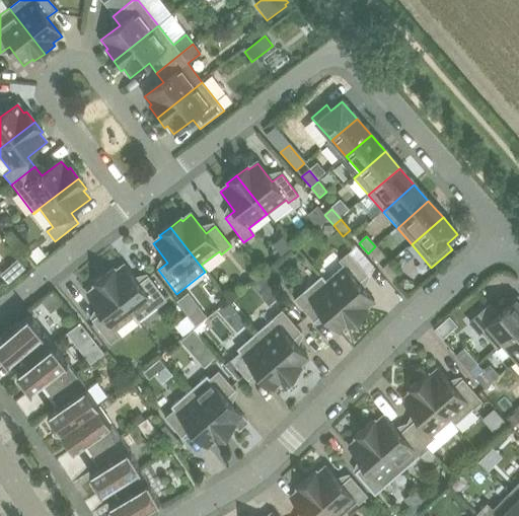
[(273,245),(281,256),(291,248),(283,237),(273,245)]
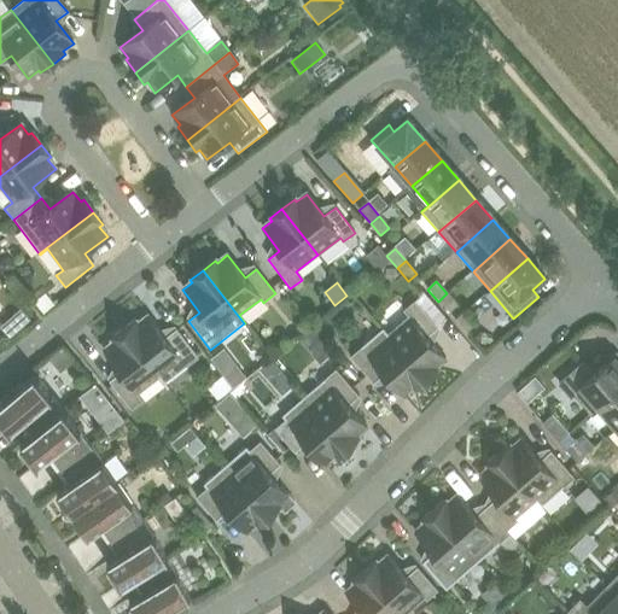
[(447,293),(438,302),(449,314),(458,307),(447,293)]
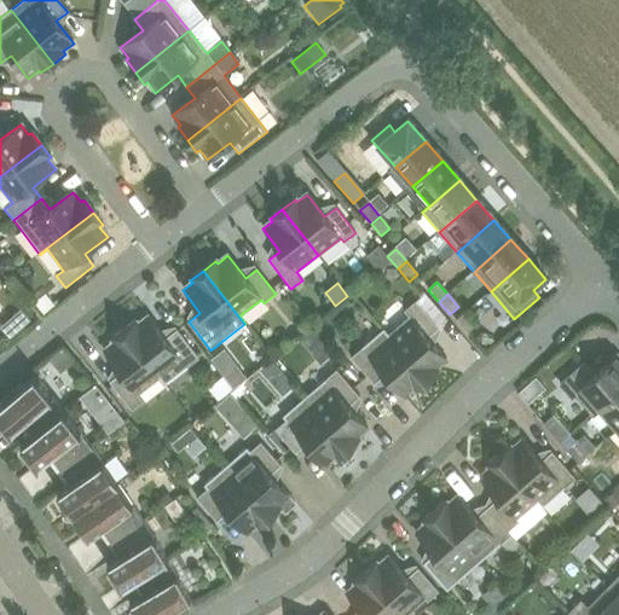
[(382,331),(427,382),(439,372),(437,370),(446,361),(428,340),(439,330),(415,303),(404,312),(410,319),(389,337),(383,330),(382,331)]
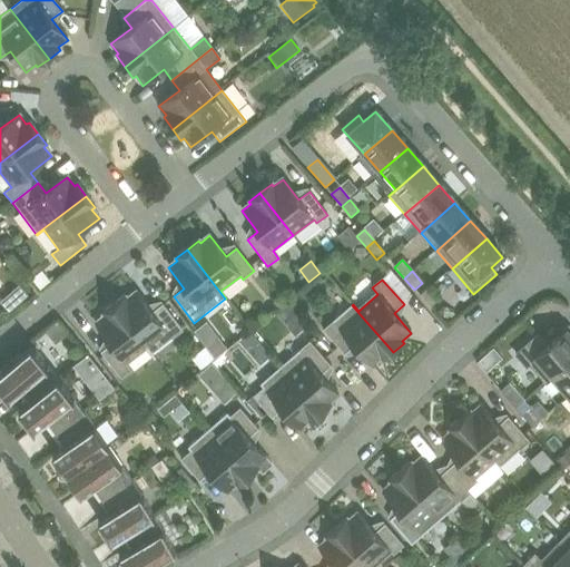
[(420,296),(431,309),(445,296),(435,284),(420,296)]
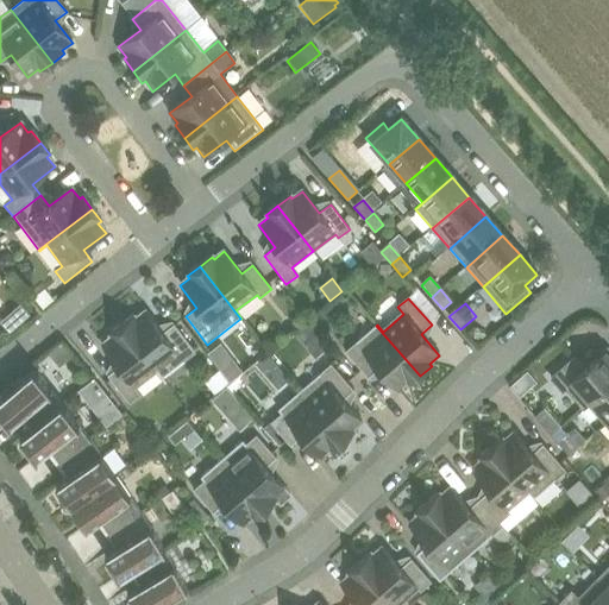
[(133,316),(121,327),(162,379),(195,354),(174,326),(163,334),(145,312),(136,320),(133,316)]
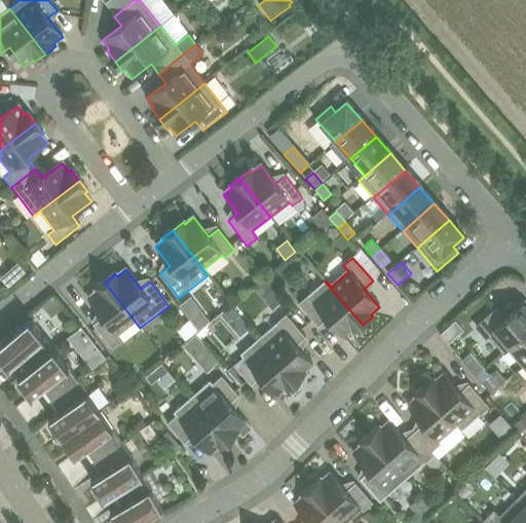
[(363,325),(325,282),(298,305),(317,329),(327,321),(342,339),(351,332),(352,334),(363,325)]
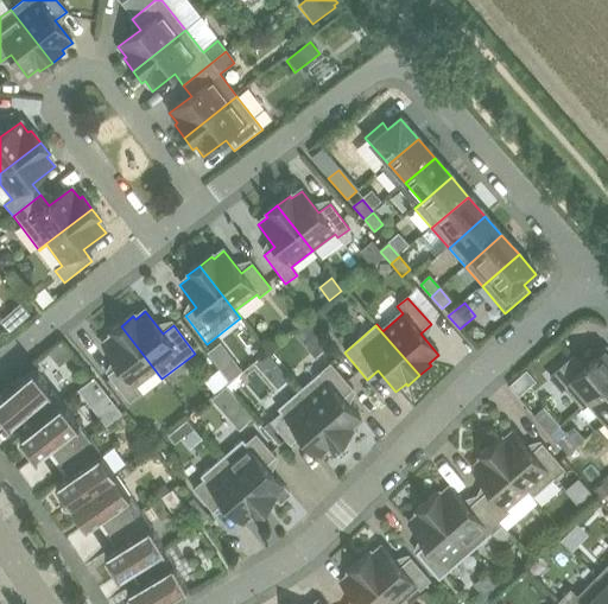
[(162,379),(121,326),(109,335),(111,338),(101,345),(118,368),(107,376),(128,405),(140,395),(134,388),(156,372),(162,380),(162,379)]
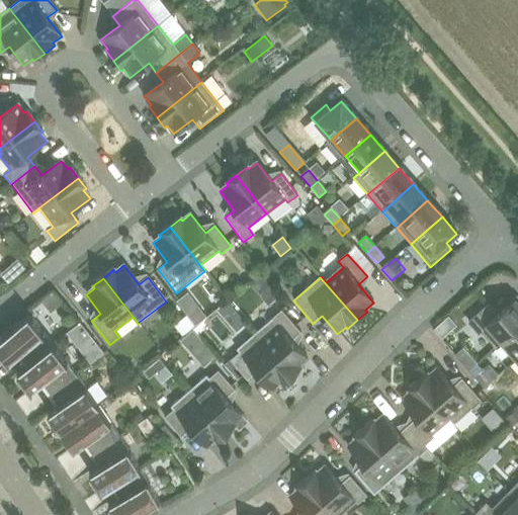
[(496,349),(517,329),(517,299),(517,298),(497,316),(488,306),(468,324),(479,335),(482,333),(496,349)]
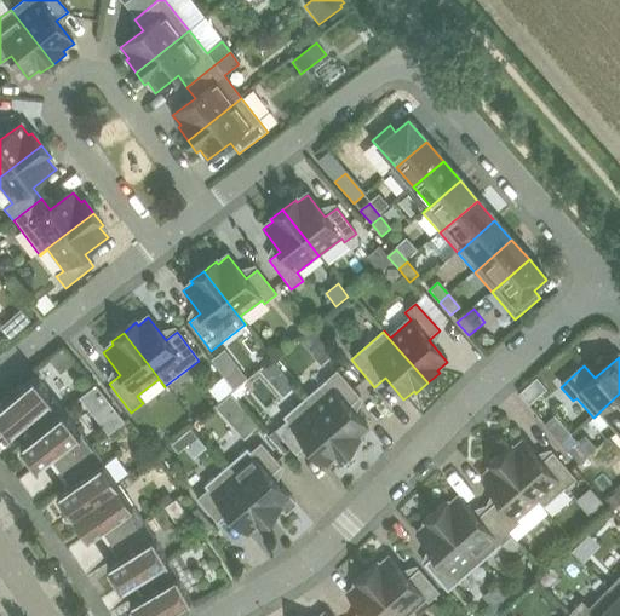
[(337,372),(304,401),(349,452),(361,441),(359,438),(368,430),(350,409),(360,399),(337,372)]
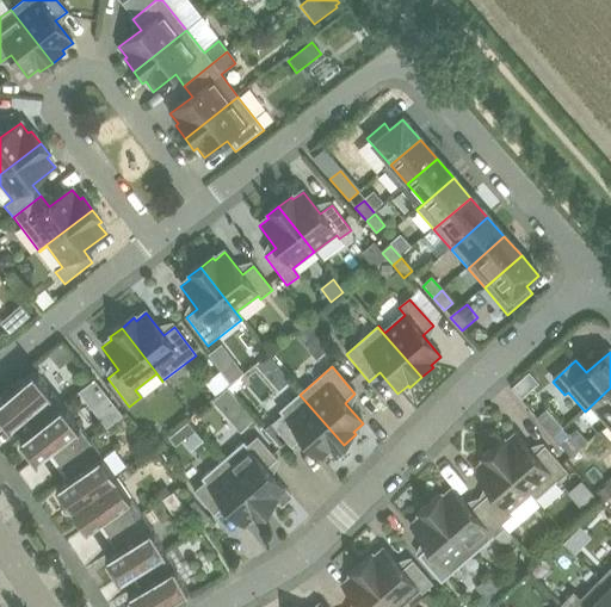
[(20,440),(62,408),(34,372),(0,400),(0,416),(10,428),(22,417),(31,429),(19,440),(20,440)]
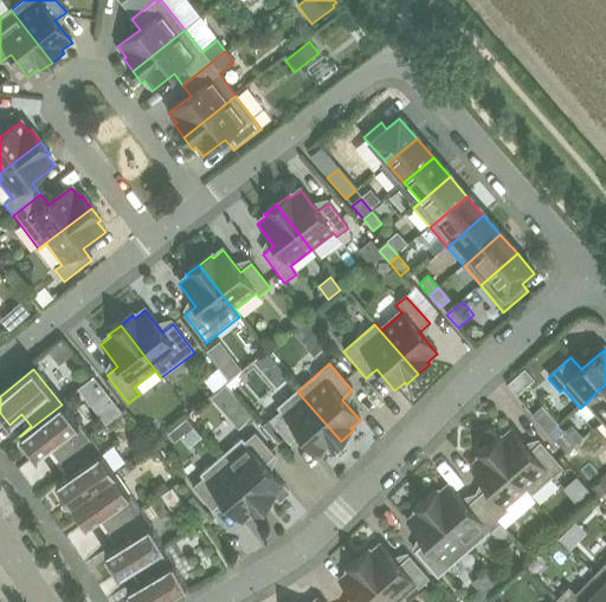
[(605,384),(580,408),(581,409),(588,402),(605,421),(605,420),(605,384)]
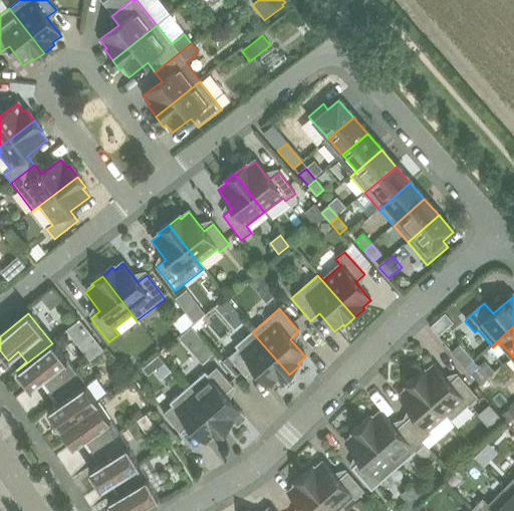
[(279,384),(289,374),(252,332),(234,347),(237,350),(228,358),(245,377),(254,370),(269,388),(278,380),(279,384)]
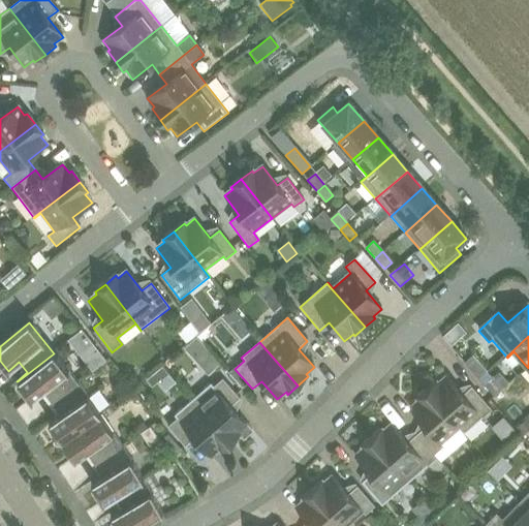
[(54,353),(18,381),(31,400),(42,392),(52,403),(79,383),(54,353)]
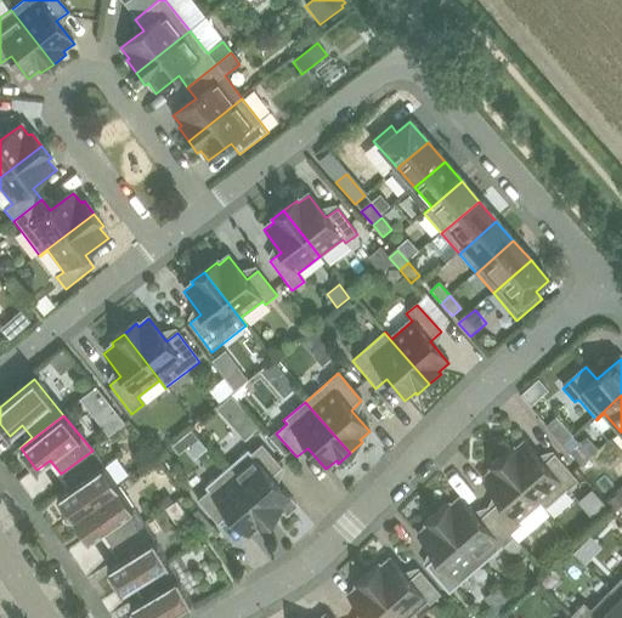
[(555,419),(546,427),(563,447),(572,438),(555,419)]
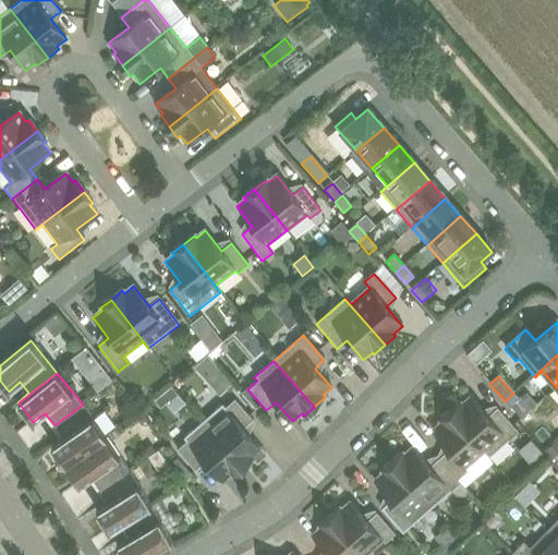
[(460,403),(449,412),(489,459),(519,434),(497,409),(487,418),(471,398),(462,406),(460,403)]
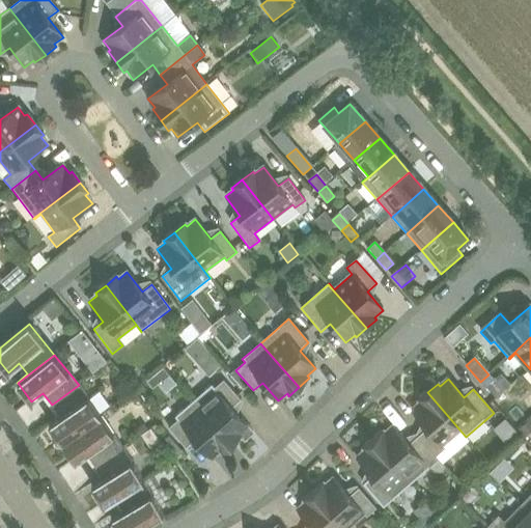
[(232,409),(241,401),(223,381),(214,389),(212,386),(193,401),(231,446),(241,438),(244,441),(253,434),(232,409)]
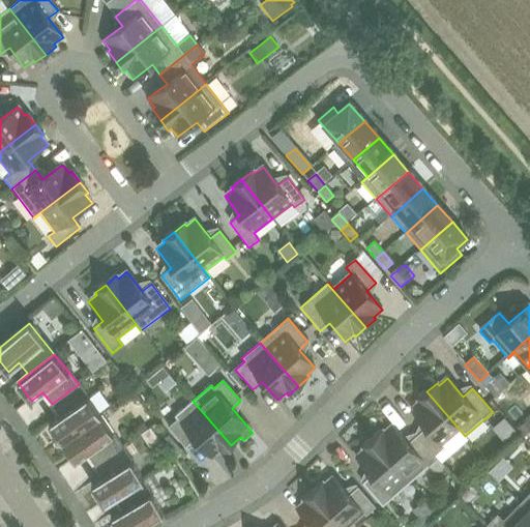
[(493,380),(484,387),(495,399),(503,391),(493,380)]
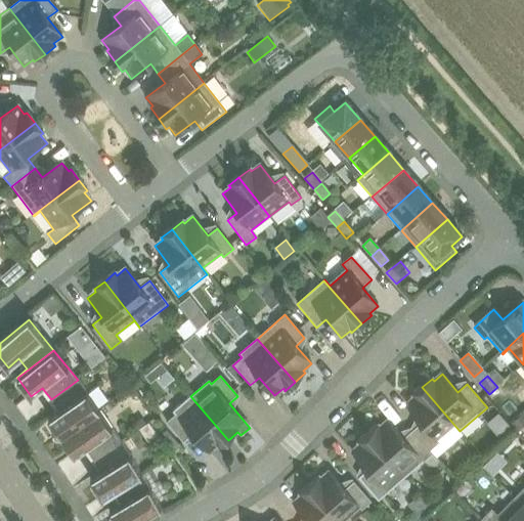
[(61,437),(99,410),(78,380),(51,399),(59,411),(48,419),(61,437)]
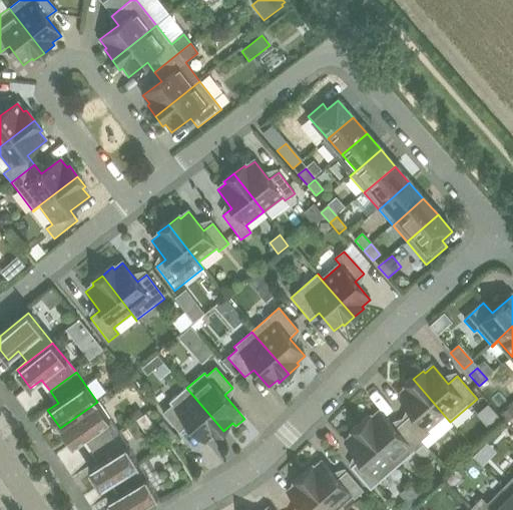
[(413,415),(404,422),(421,442),(430,434),(427,431),(444,416),(449,422),(450,422),(413,379),(403,388),(405,390),(397,397),(413,415)]
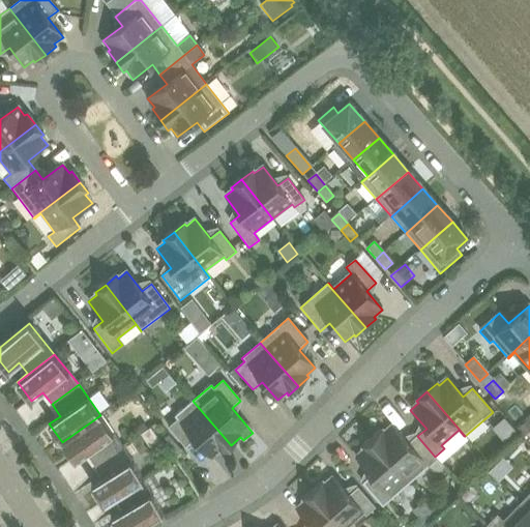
[(221,454),(231,445),(193,401),(174,417),(177,420),(168,429),(185,448),(195,440),(210,459),(218,451),(221,454)]
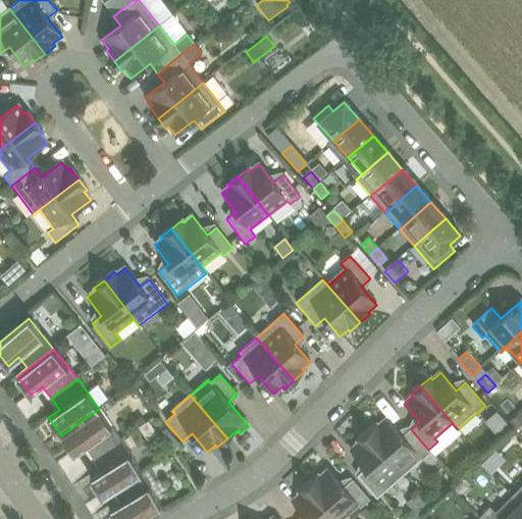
[(99,409),(61,435),(73,454),(85,447),(93,458),(120,440),(99,409)]
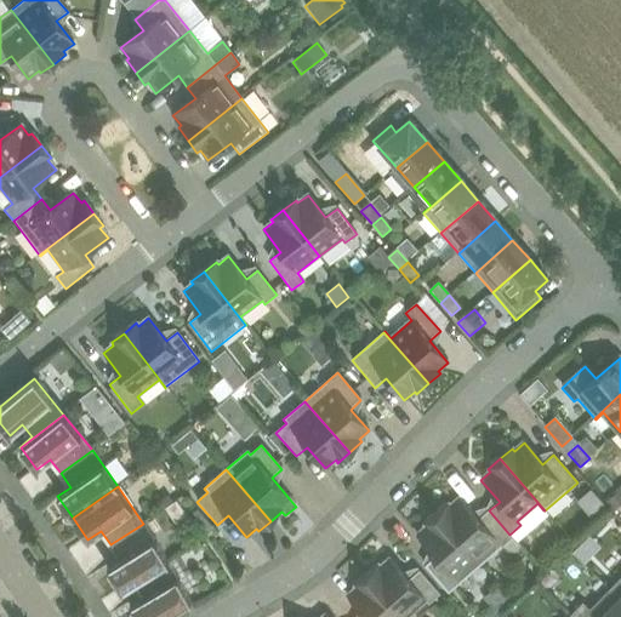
[(448,504),(436,515),(480,566),(503,547),(513,538),(510,535),(489,510),(478,520),(472,512),(460,498),(450,507),(448,504)]
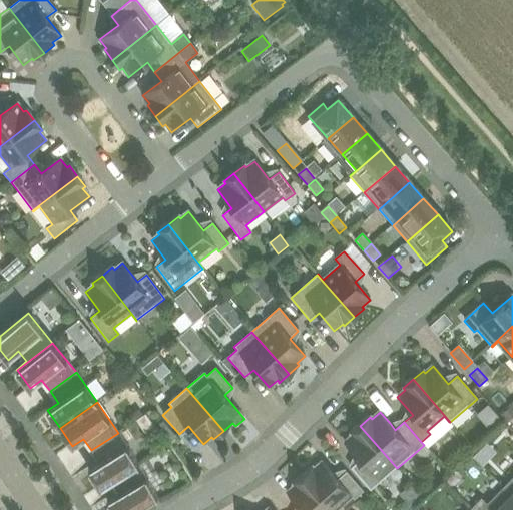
[(370,491),(397,468),(360,426),(350,434),(352,436),(344,443),(360,461),(351,469),(370,491)]
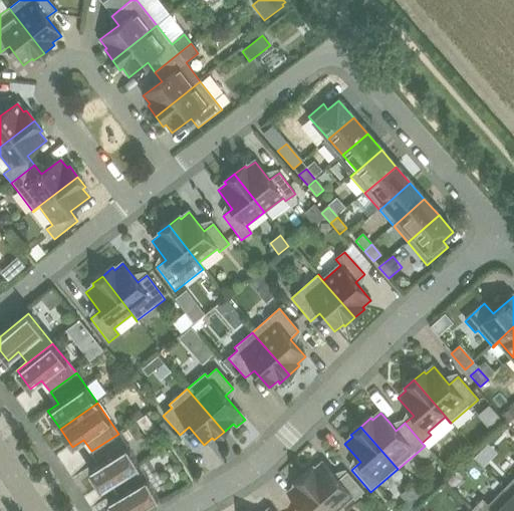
[(118,434),(91,451),(99,463),(88,471),(99,489),(139,465),(118,434)]
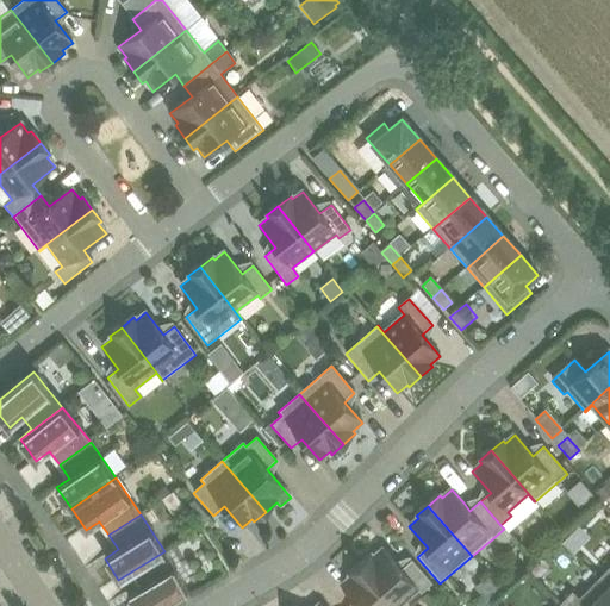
[(359,566),(393,605),(402,605),(418,591),(421,594),(431,585),(411,561),(400,570),(383,549),(373,557),(371,555),(359,566)]
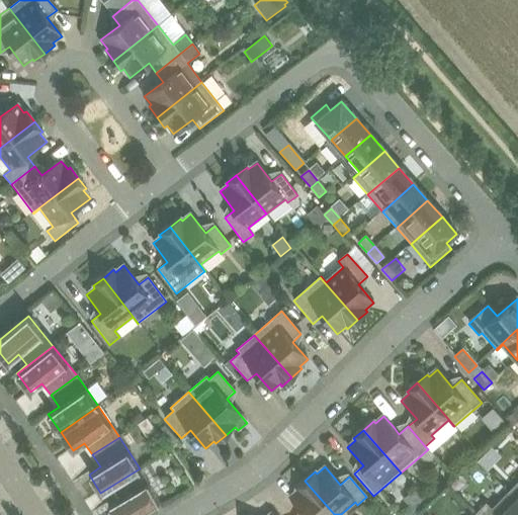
[(140,468),(100,493),(101,494),(112,487),(119,499),(107,505),(113,514),(137,514),(159,502),(140,468)]
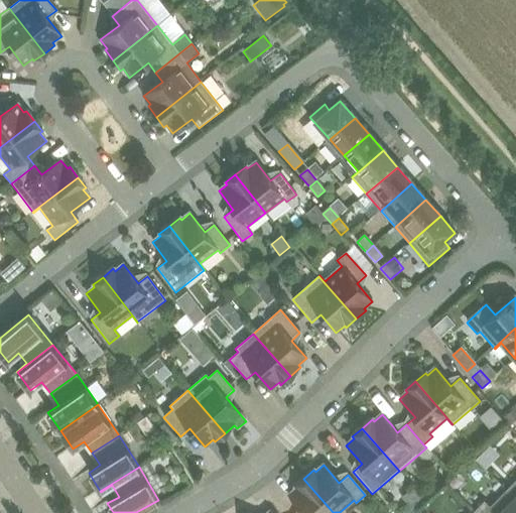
[(333,512),(303,479),(294,487),(296,489),(287,497),(301,512),(333,512)]
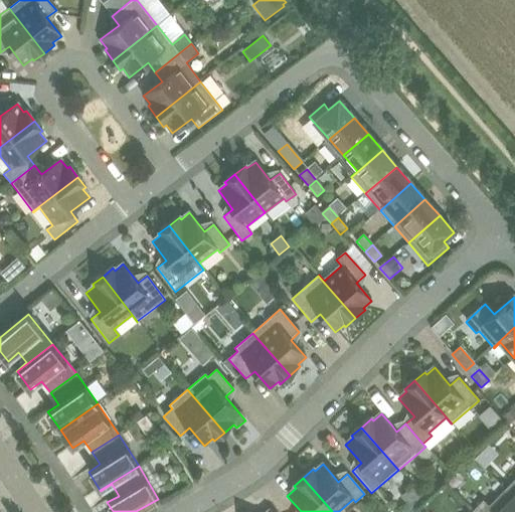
[(514,479),(504,490),(514,500),(514,479)]
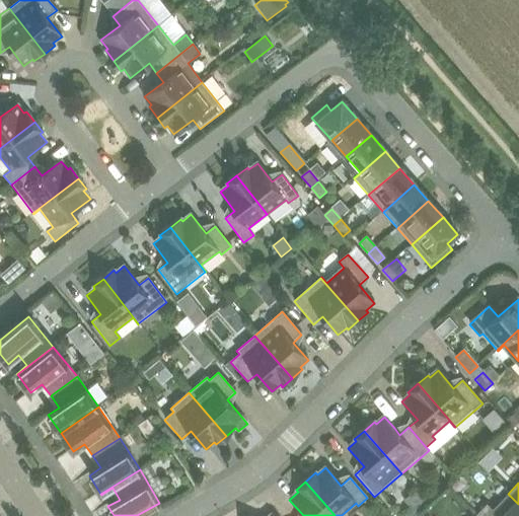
[(518,515),(518,504),(508,494),(492,511),(487,507),(478,515),(518,515)]
